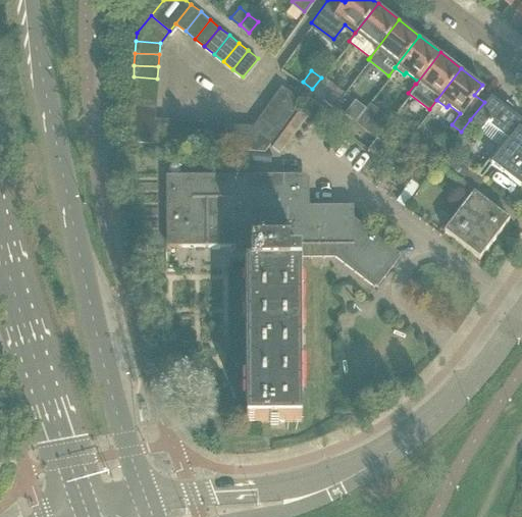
[(134,76),(133,89),(156,91),(157,79),(134,76)]
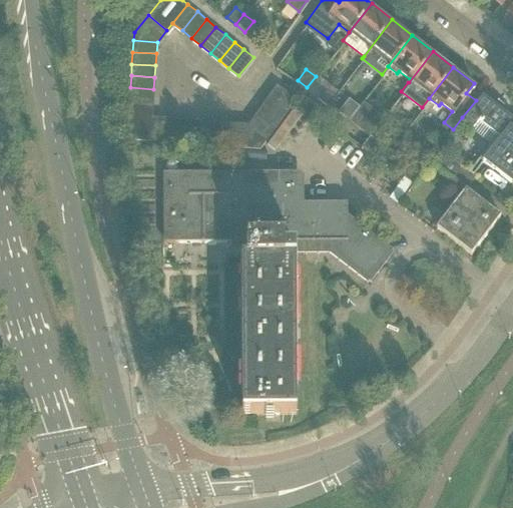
[(316,76),(307,87),(317,94),(325,83),(316,76)]
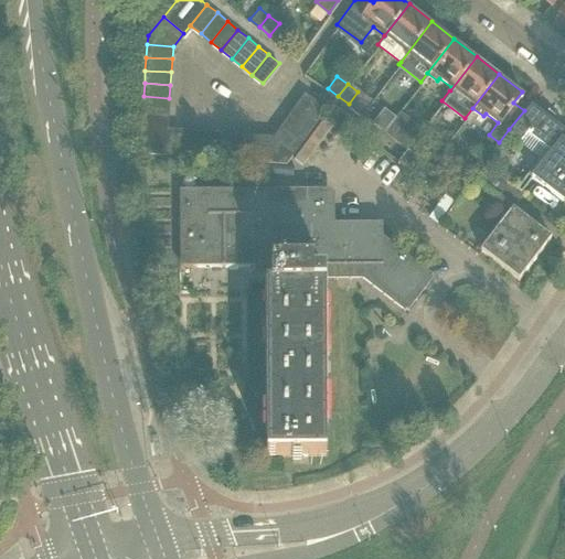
[(304,90),(296,100),(318,116),(326,106),(304,90)]
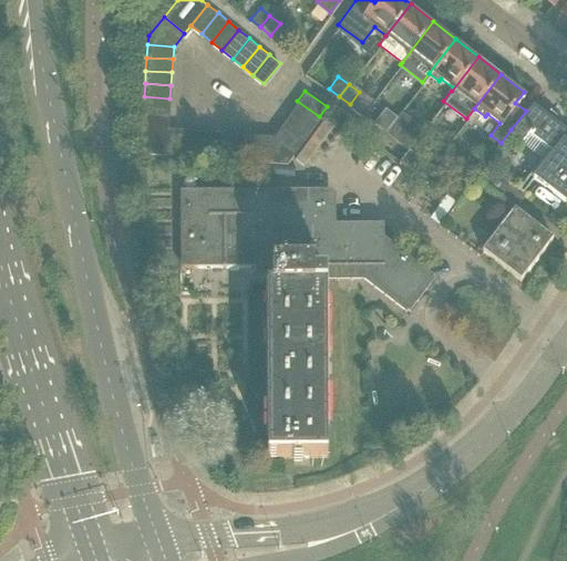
[(297,101),(289,112),(311,127),(319,116),(297,101)]
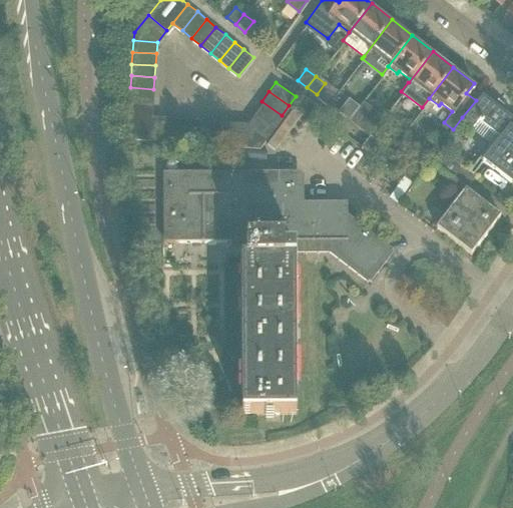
[(478,117),(496,132),(501,135),(510,124),(512,119),(512,115),(482,92),(476,100),(462,117),(472,125),(478,117)]
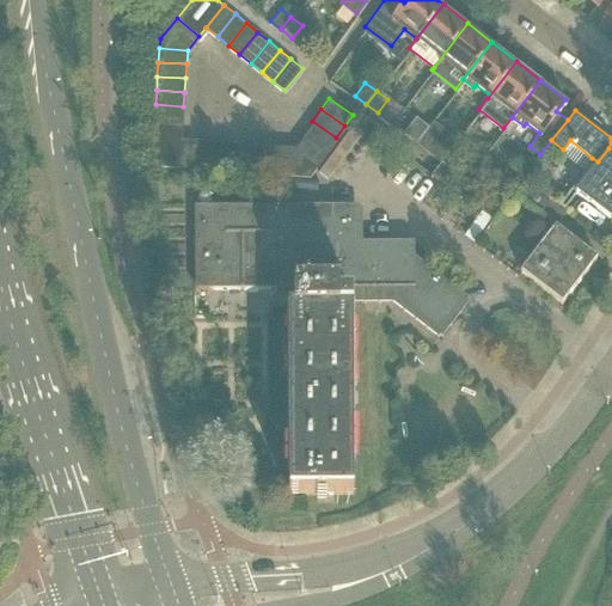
[(416,115),(404,130),(415,139),(427,123),(416,115)]
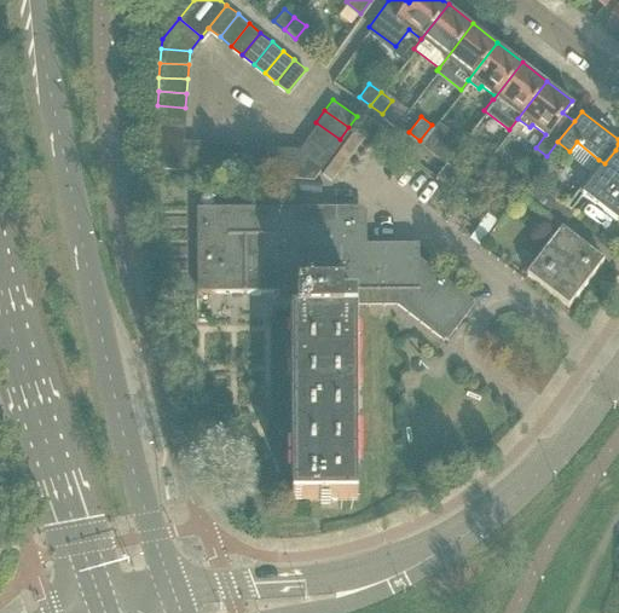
[(432,128),(422,142),(446,160),(462,137),(438,119),(432,128)]
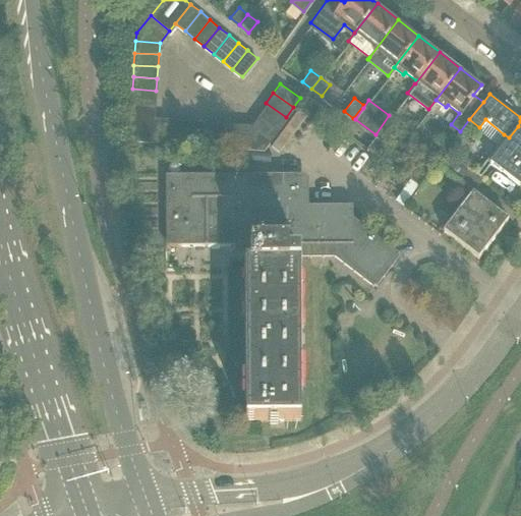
[(266,103),(259,113),(279,127),(286,117),(266,103)]
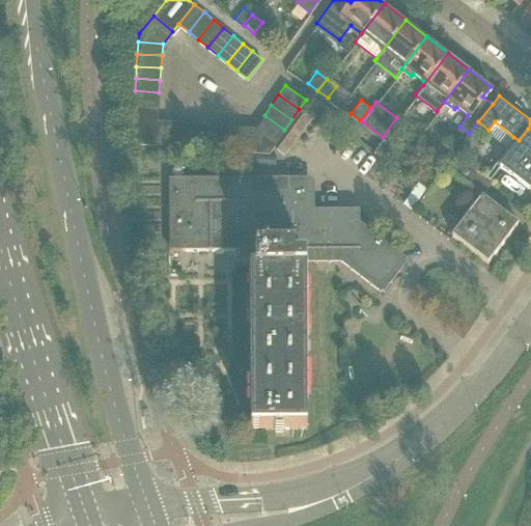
[(257,125),(255,150),(269,151),(284,130),(264,115),(257,125)]
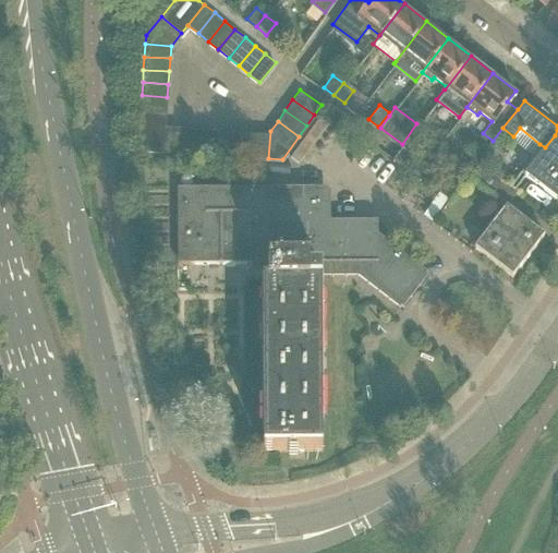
[(190,152),(203,153),(205,127),(192,125),(190,152)]
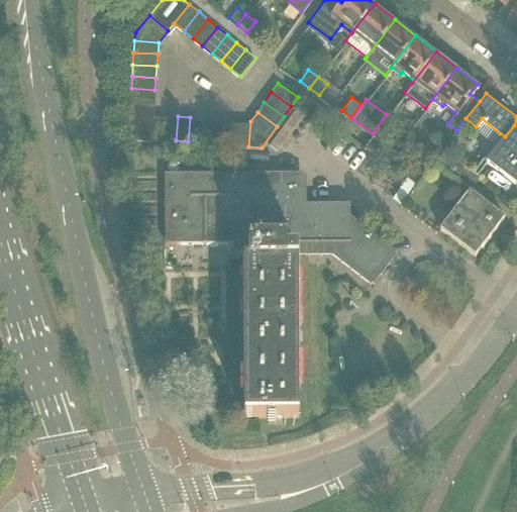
[(188,141),(200,142),(202,118),(190,117),(188,141)]
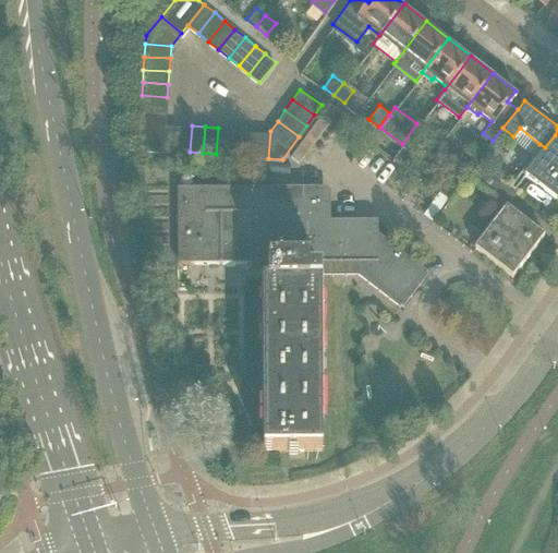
[(216,154),(229,155),(231,128),(218,128),(216,154)]
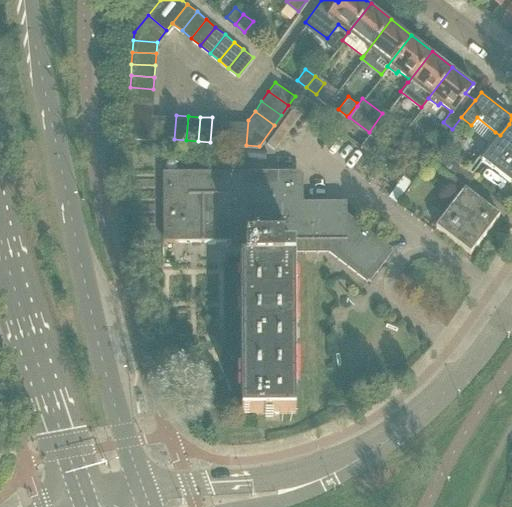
[(210,142),(222,143),(224,118),(212,117),(210,142)]
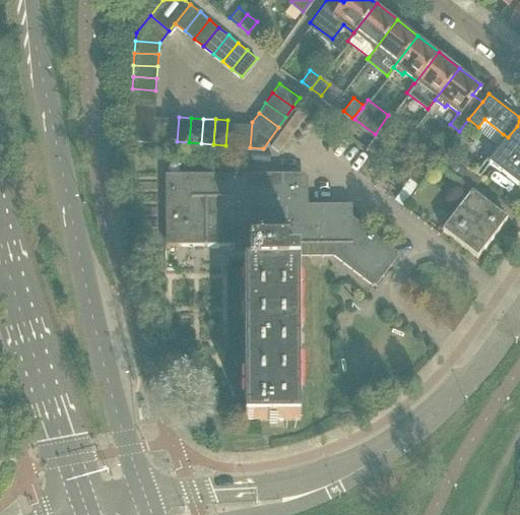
[(225,145),(238,146),(240,121),(228,120),(225,145)]
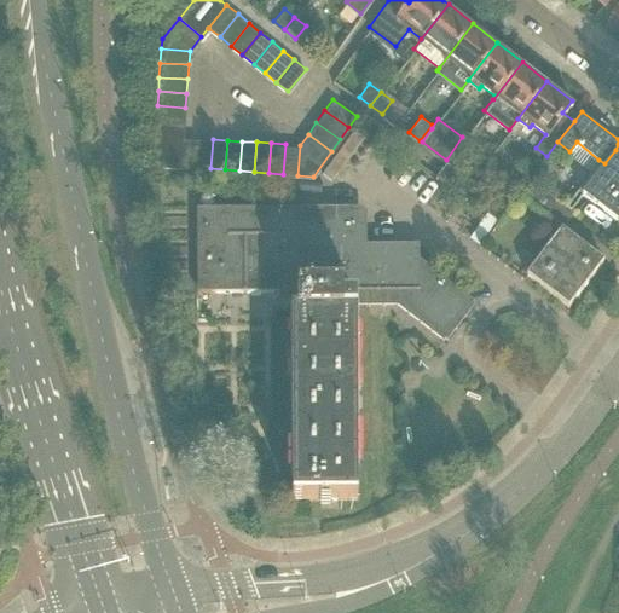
[(283,174),(298,175),(300,145),(285,144),(283,174)]
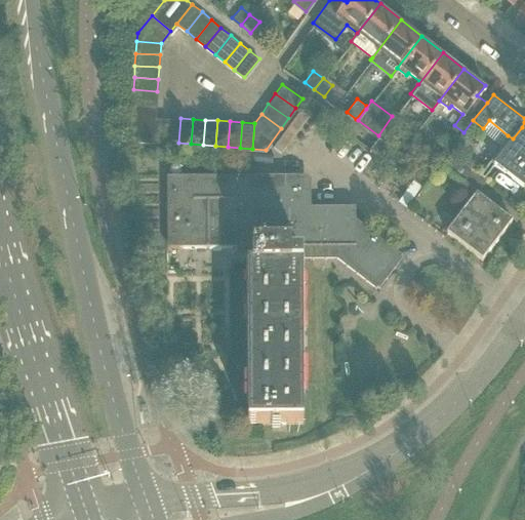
[(513,138),(494,162),(511,174),(524,185),(524,128),(522,127),(513,138)]
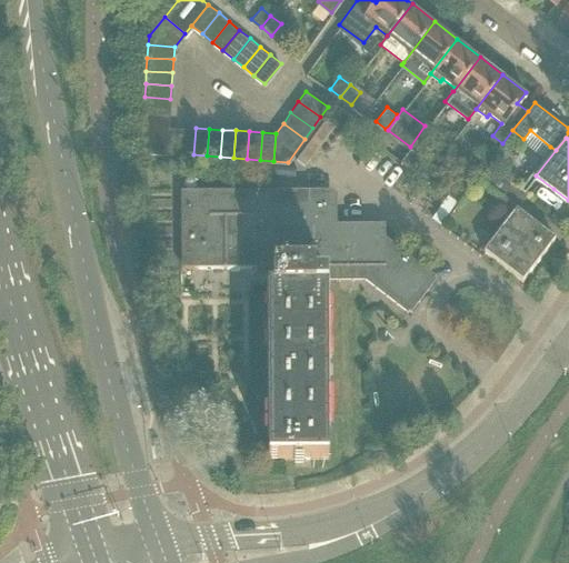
[(410,147),(400,159),(423,176),(433,163),(410,147)]
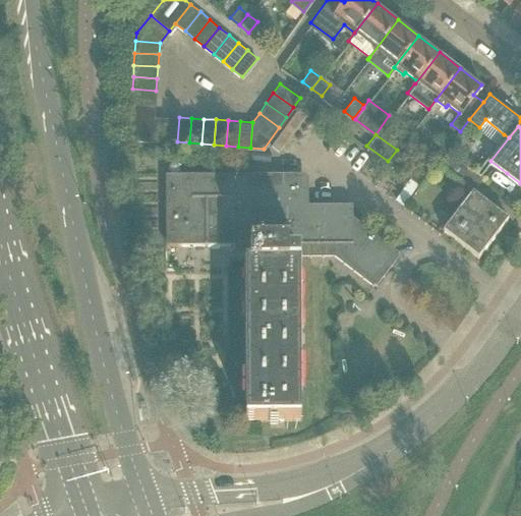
[(397,150),(389,161),(398,167),(406,156),(397,150)]
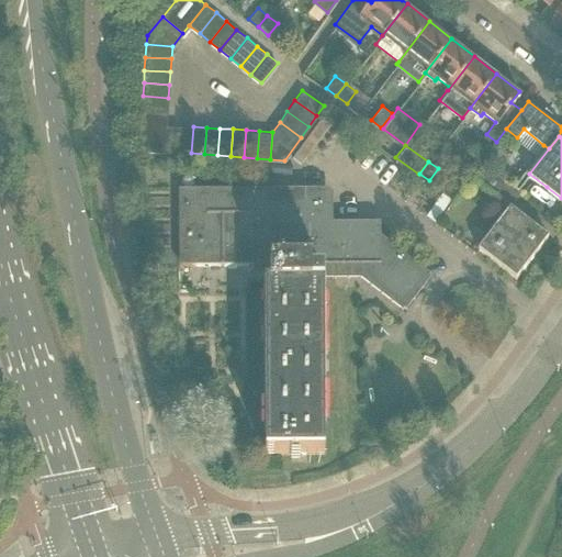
[(476,174),(510,201),(519,189),(485,163),(476,174)]
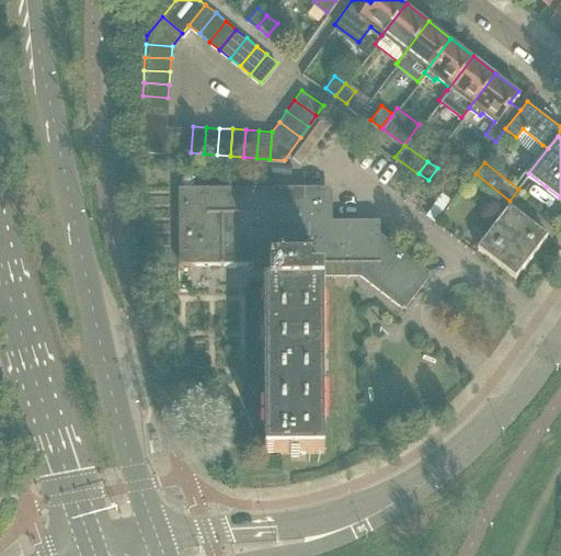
[(441,188),(453,197),(469,174),(458,166),(441,188)]
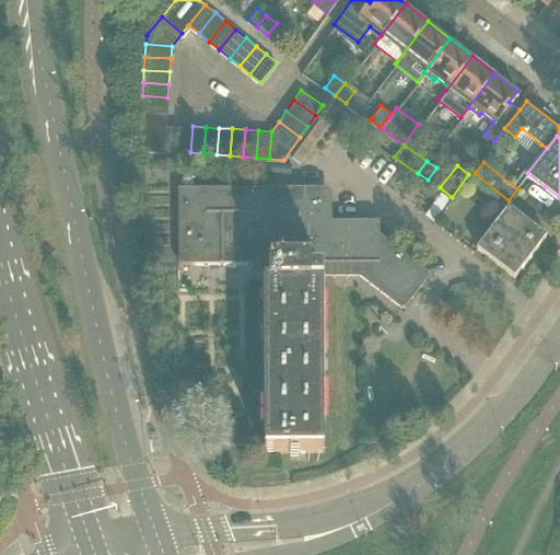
[(378,217),(322,218),(321,184),(177,185),(177,261),(268,259),(268,279),(263,279),(265,448),(324,448),(322,274),(359,273),(400,305),(403,303),(404,304),(429,272),(427,270),(429,268),(378,231),(378,217)]
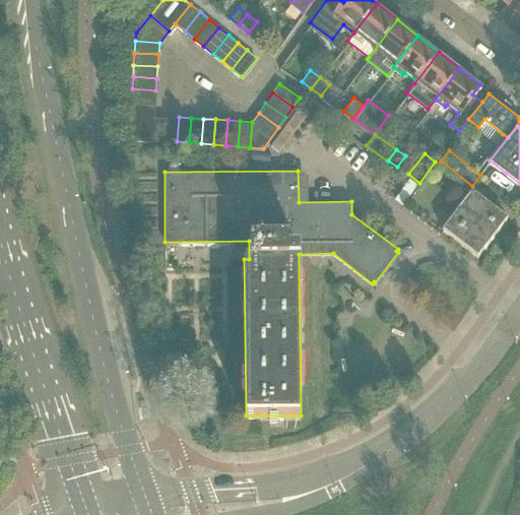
[(442,227),(477,254),(507,215),(471,189),(442,227)]
